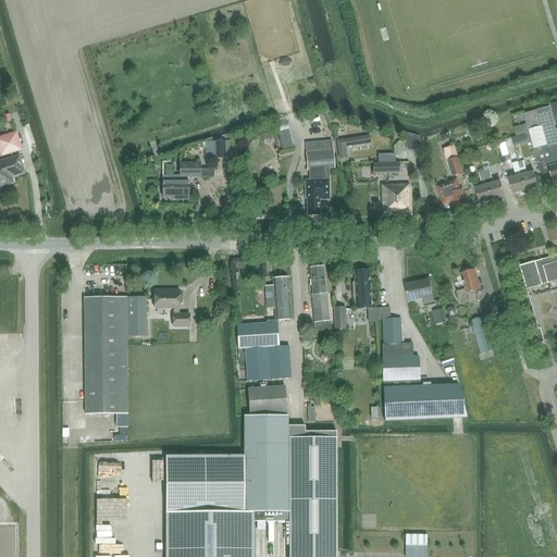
[(283,59),(280,64),(284,67),(289,66),(292,61),(287,59),(283,59)]
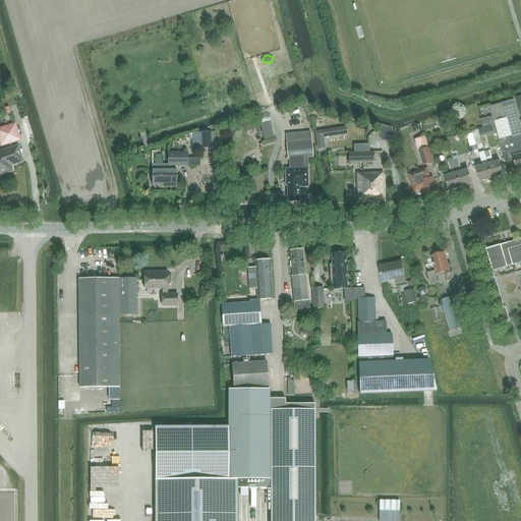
[(520,120),(515,100),(489,107),(493,116),(480,119),(483,127),(495,124),(506,164),(513,162),(511,158),(513,157),(517,172),(520,170),(520,120)]
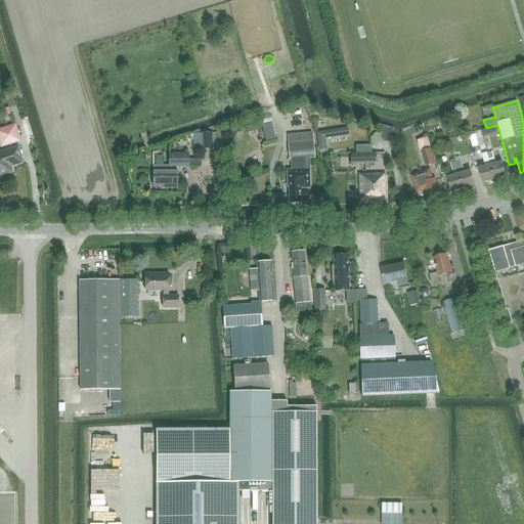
[(275,138),(272,122),(261,124),(265,140),(275,138)]
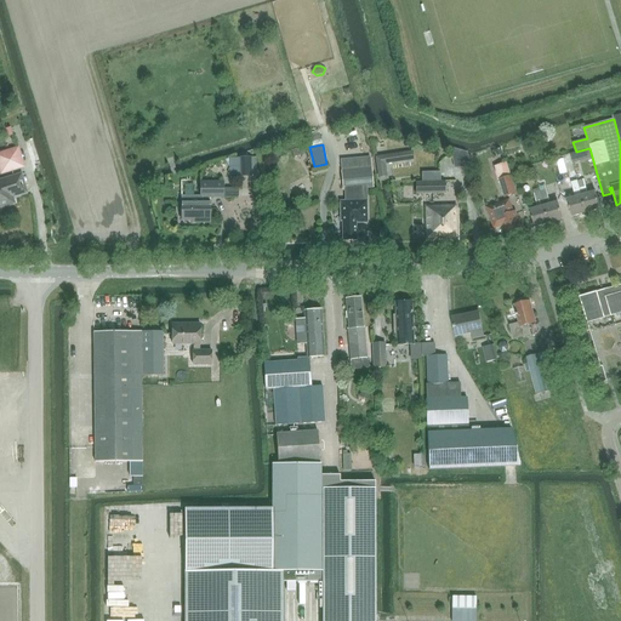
[(0,170),(1,174),(24,167),(18,148),(0,153),(0,170)]
